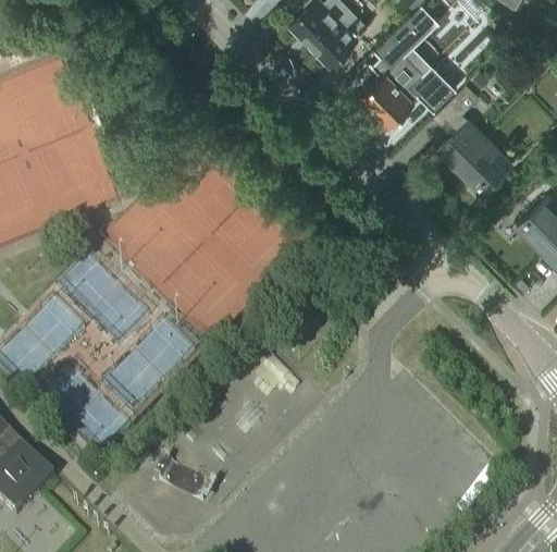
[(304,11),(288,27),(309,48),(330,69),(356,41),(356,40),(366,29),(367,29),(357,20),(343,7),(336,0),(329,0),(322,7),(316,0),(314,1),(310,1),(304,8),(304,11)]
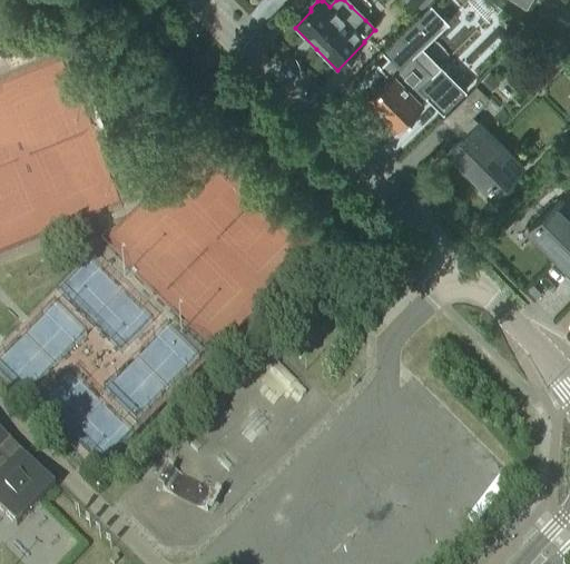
[(406,0),(420,13),(432,0),(406,0)]
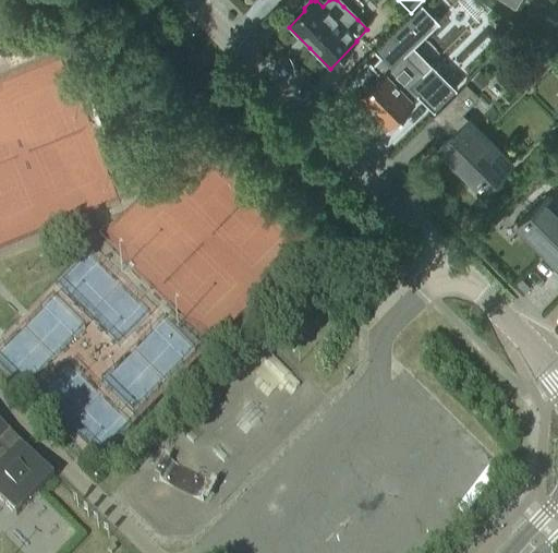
[(477,0),(474,0),(483,9),(482,10),(486,14),(490,10),(477,0)]
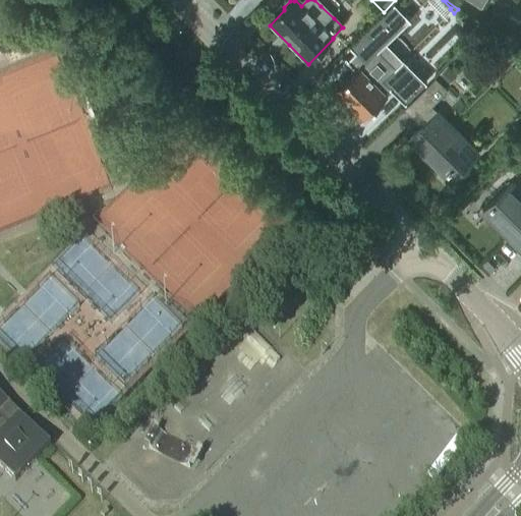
[(462,0),(481,11),(487,0),(462,0)]
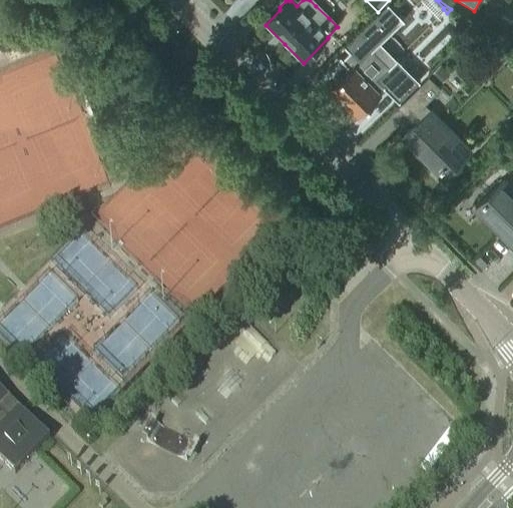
[(351,71),(331,90),(342,100),(340,102),(345,106),(346,105),(360,118),(371,107),(372,108),(380,100),(379,99),(382,96),(380,94),(385,90),(400,105),(401,104),(400,104),(419,85),(420,84),(397,61),(396,62),(397,62),(390,69),(373,53),(404,23),(405,22),(389,6),(388,7),(346,49),(346,48),(345,49),(350,55),(343,61),(341,59),(340,60),(351,71)]
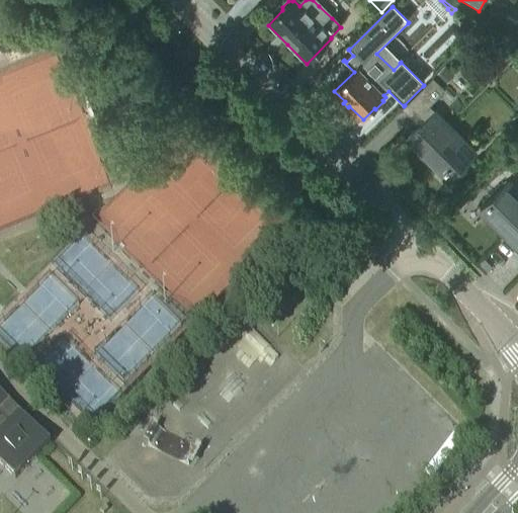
[(444,71),(435,80),(443,88),(452,79),(444,71)]
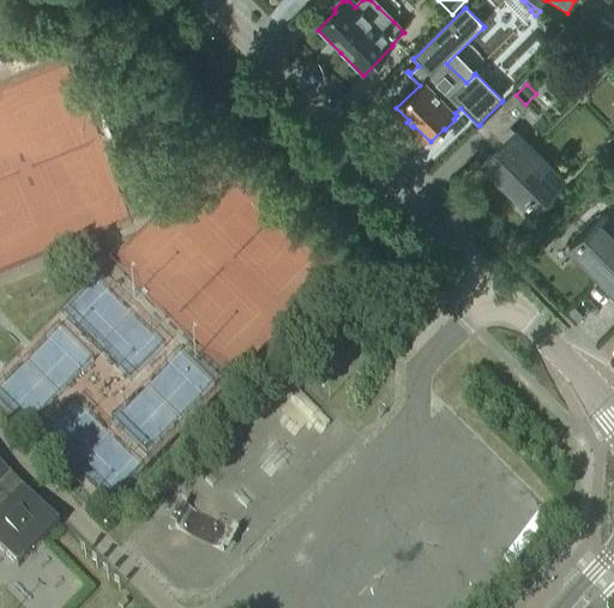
[(513,136),(515,134),(510,128),(527,110),(512,95),(476,132),(498,152),(482,169),(524,211),(540,194),(547,202),(564,185),(513,136)]
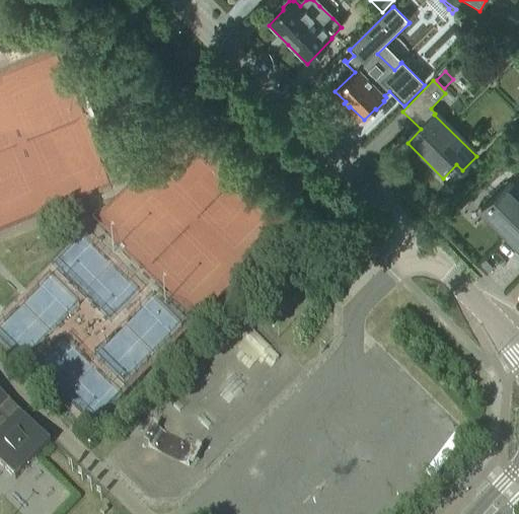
[(518,196),(510,187),(480,216),(518,253),(518,196)]
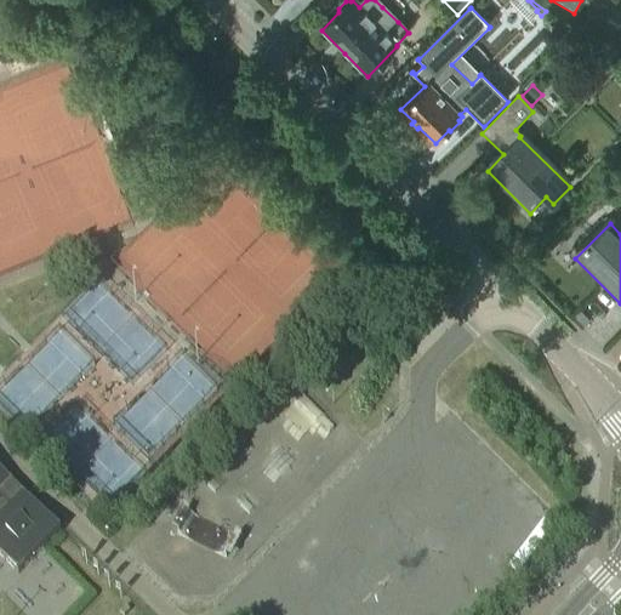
[(35,565),(55,546),(60,541),(61,540),(5,484),(0,478),(0,561),(18,579),(35,565)]
